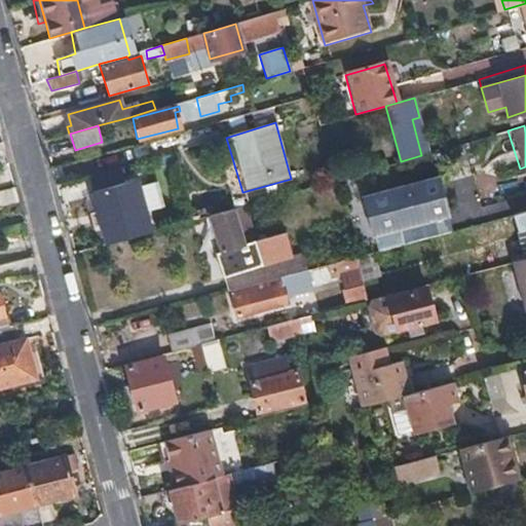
[(435,178),(361,197),(370,238),(446,217),(435,178)]
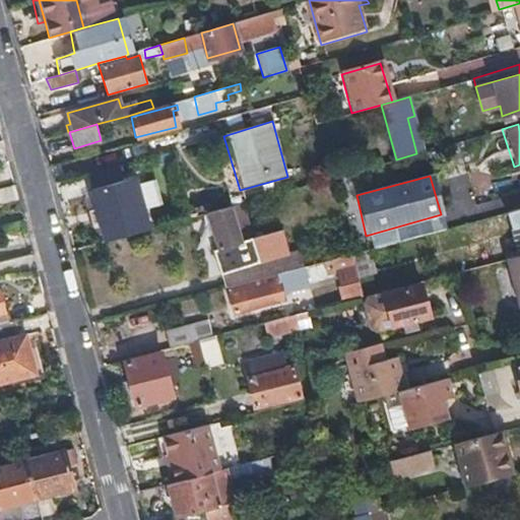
[(13,186),(12,183),(0,186),(0,200),(16,197),(13,186)]
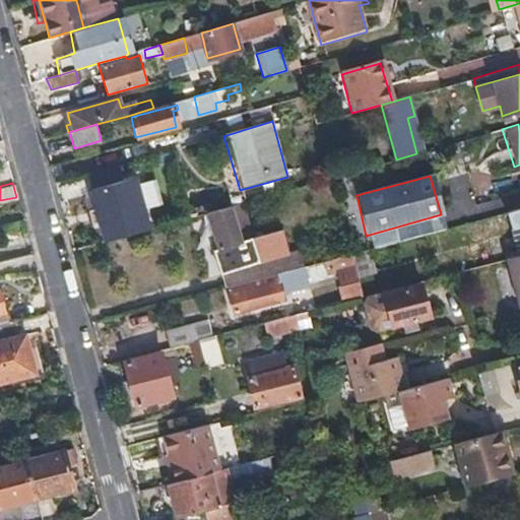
[(119,189),(80,199),(88,231),(127,219),(119,189)]
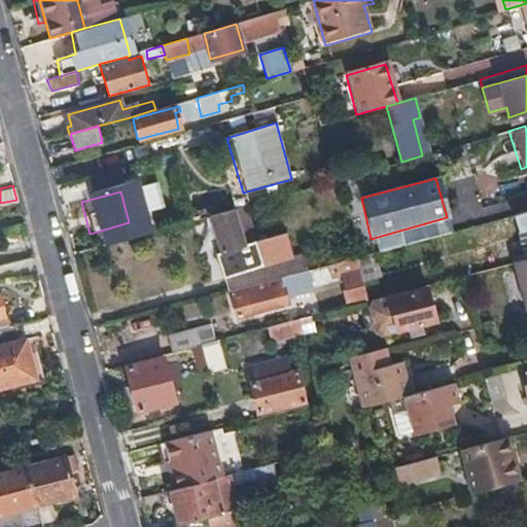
[(260,201),(232,209),(242,245),(255,241),(249,216),(266,212),(264,201),(260,201)]
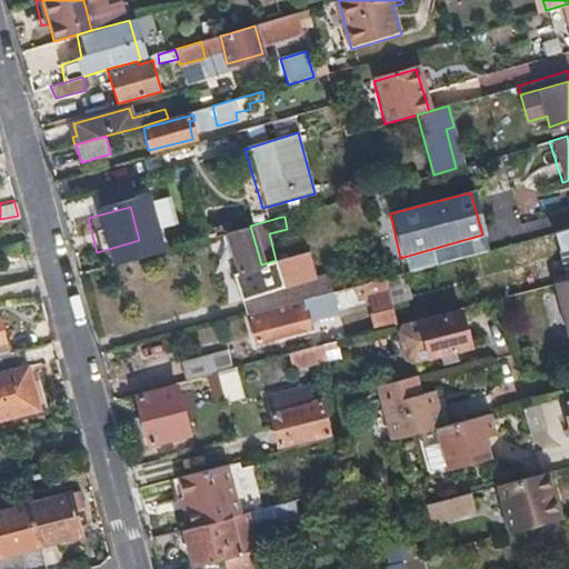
[(250,226),(227,232),(237,271),(232,272),(243,318),(249,316),(288,306),(276,260),(261,265),(250,226)]
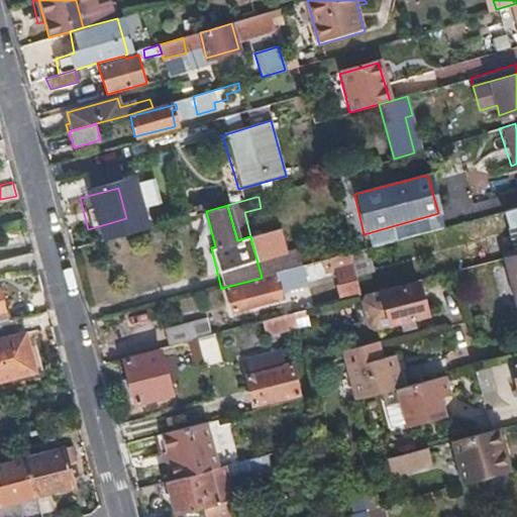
[(516,245),(516,207),(504,211),(515,246),(516,245)]
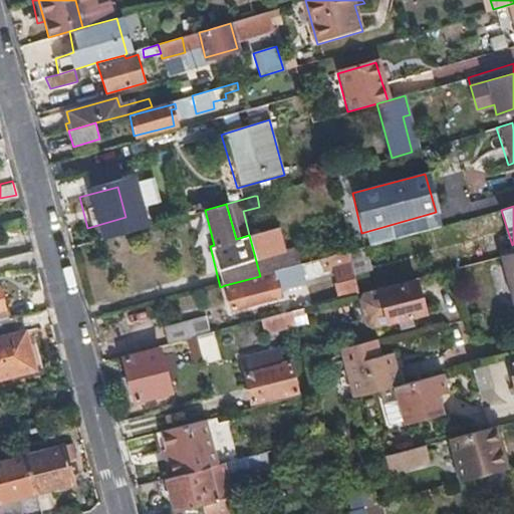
[(326,267),(347,260),(345,252),(327,257),(323,258),(326,267)]
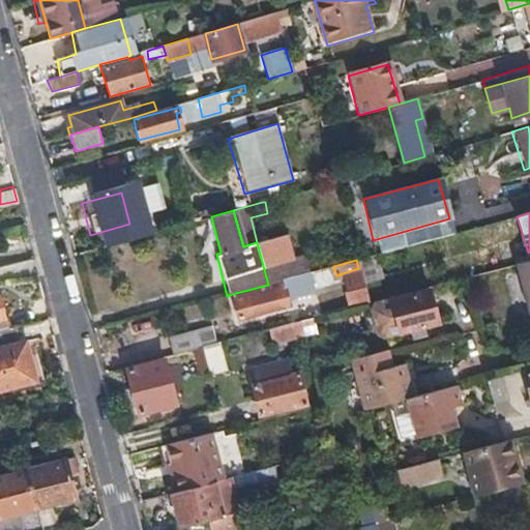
[(529,261),(519,264),(529,308),(529,261)]
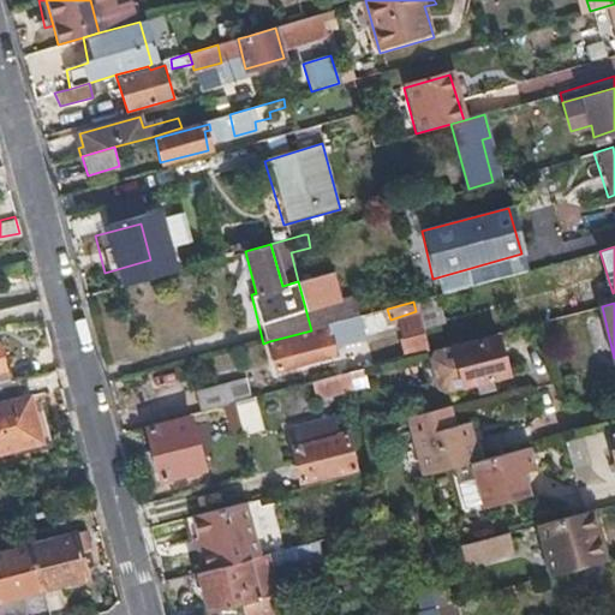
[(311,330),(269,341),(272,350),(272,352),(275,371),(333,356),(332,350),(362,341),(353,318),(311,330)]
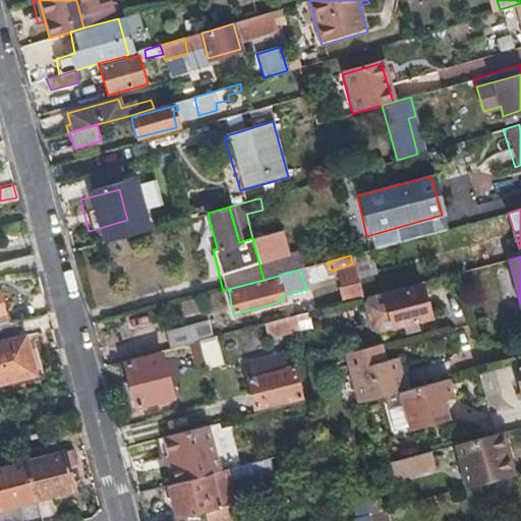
[(426,284),(373,298),(369,301),(377,327),(381,331),(435,315),(426,284)]
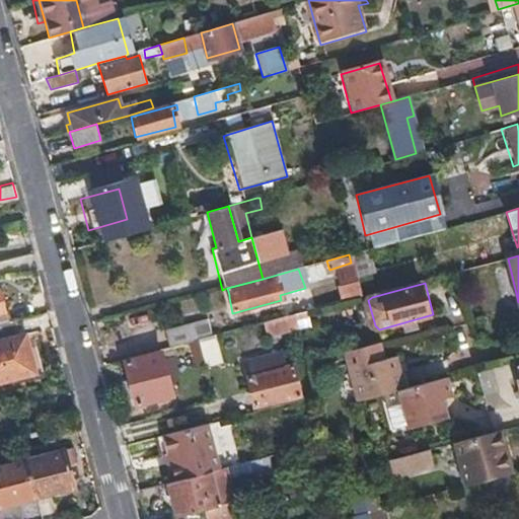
[(295,315),(298,329),(312,325),(309,312),(295,315)]
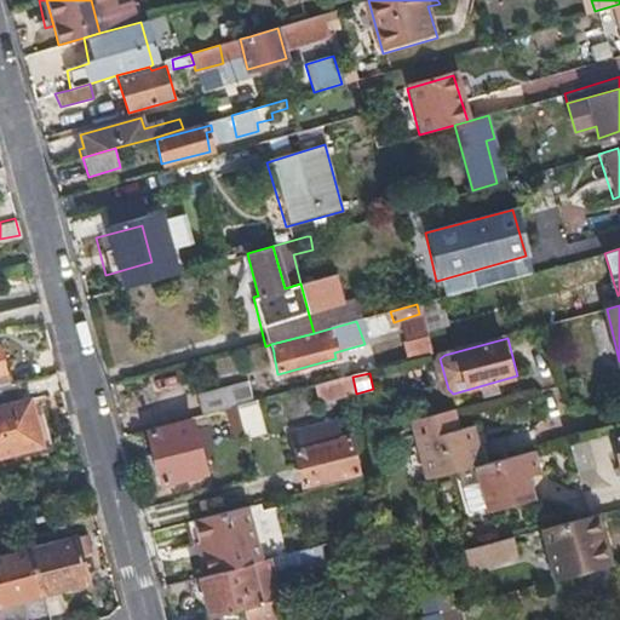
[(322,403),(356,394),(352,377),(320,386),(322,403)]
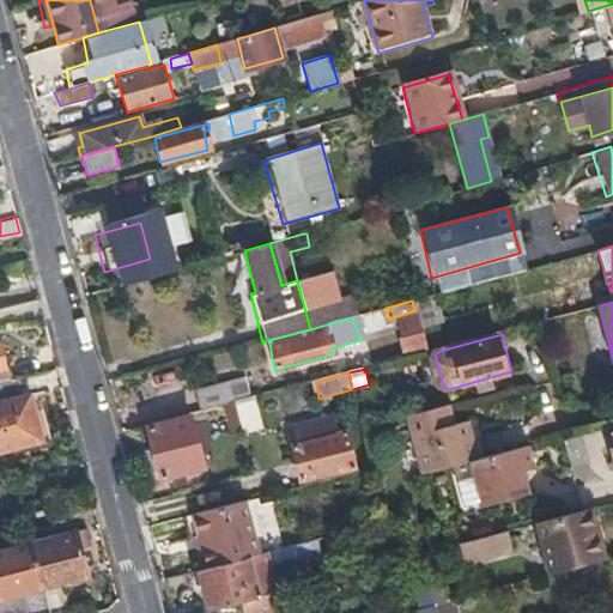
[(31,392),(28,377),(7,383),(0,384),(0,449),(52,437),(40,390),(31,392)]
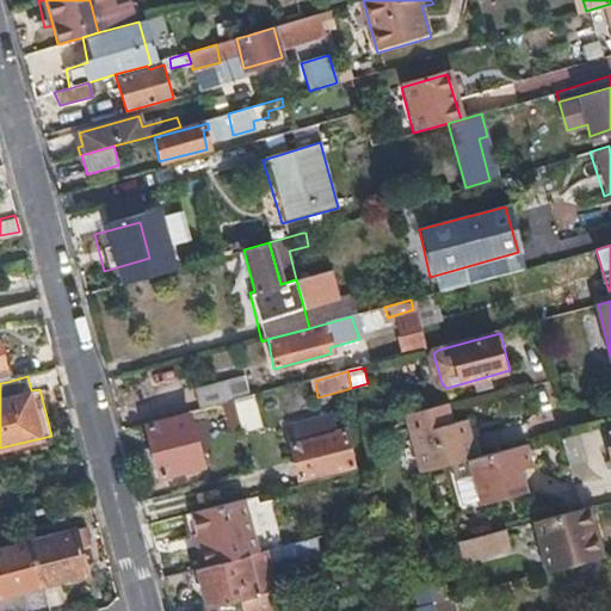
[(196,392),(201,412),(224,405),(234,402),(230,382),(196,392)]
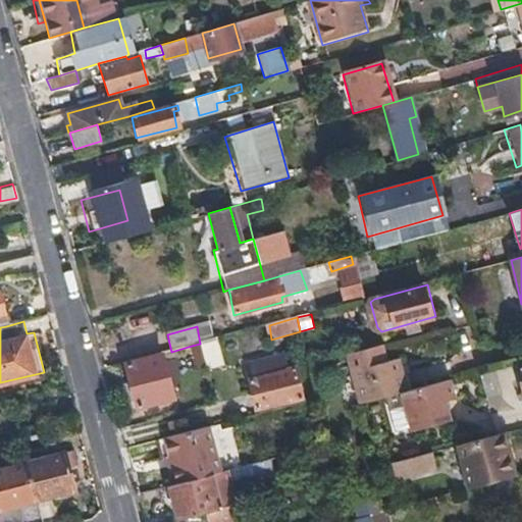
[(202,344),(208,368),(221,364),(215,340),(202,344)]
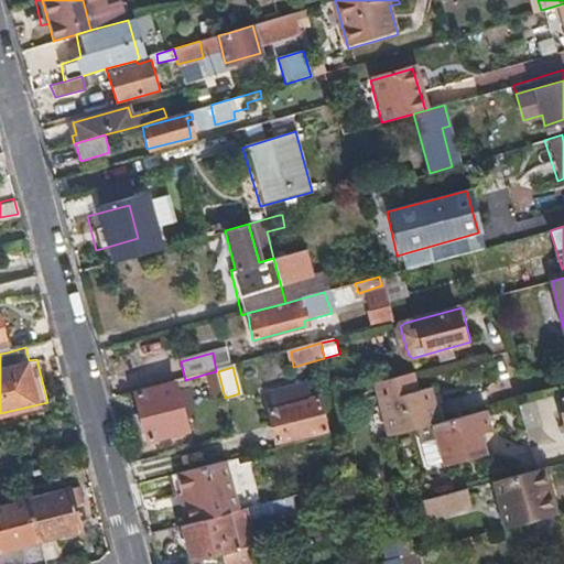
[(216,371),(207,373),(214,400),(225,398),(218,371),(216,371)]
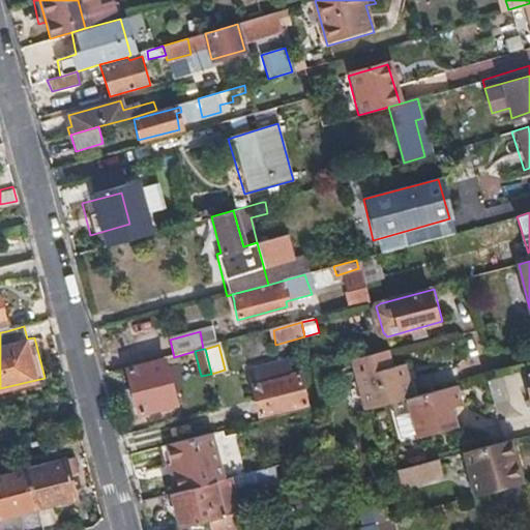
[(406,401),(411,399),(403,364),(390,369),(386,352),(351,361),(362,412),(366,411),(406,401)]
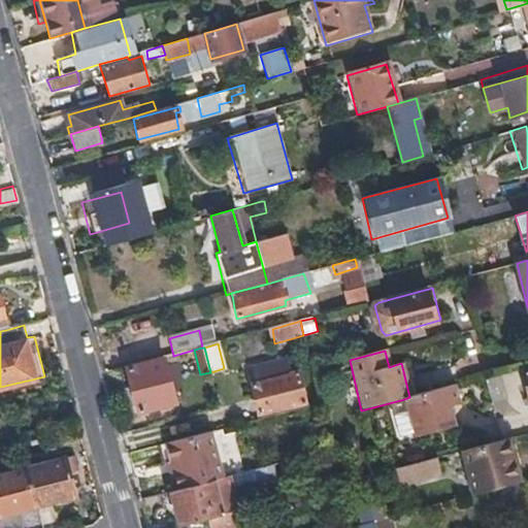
[(164,360),(128,369),(139,415),(175,405),(164,360)]
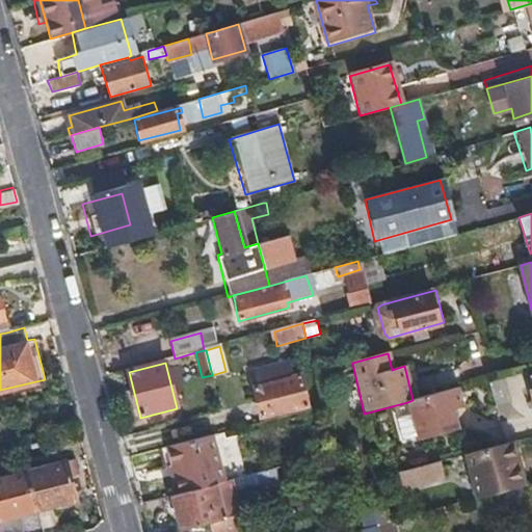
[(255,387),(253,387),(260,419),(308,407),(300,376),(294,377),(291,364),(251,373),(255,387)]
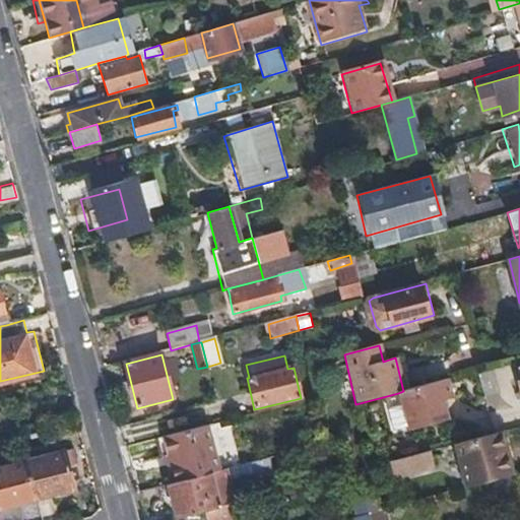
[(498,394),(491,369),(476,372),(483,397),(498,394)]
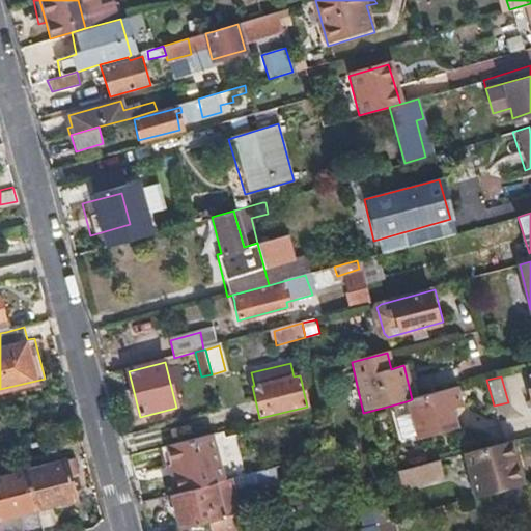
[(407,401),(418,441),(457,429),(452,410),(462,407),(456,388),(443,392),(412,399),(407,401)]
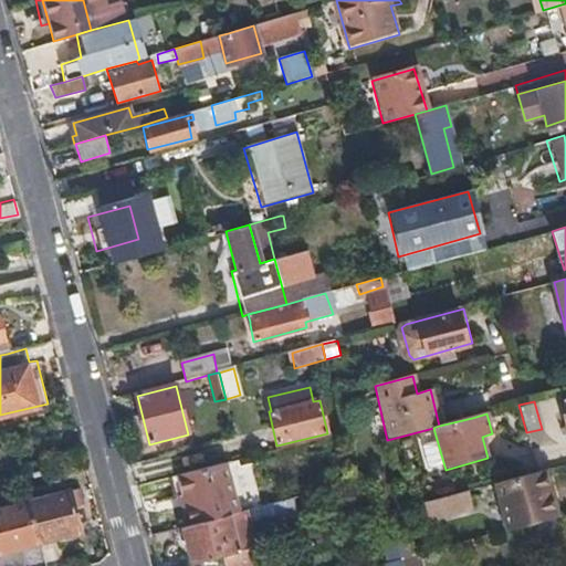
[(226,467),(179,479),(184,498),(191,525),(238,514),(226,467)]
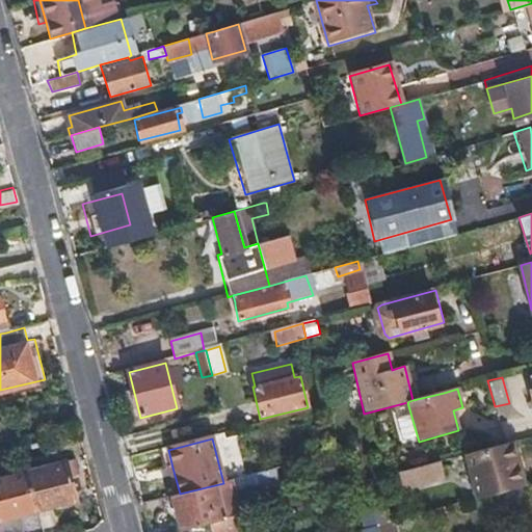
[(516,460),(511,442),(505,444),(468,454),(472,470),(470,471),(477,498),(516,487),(511,462),(516,460)]
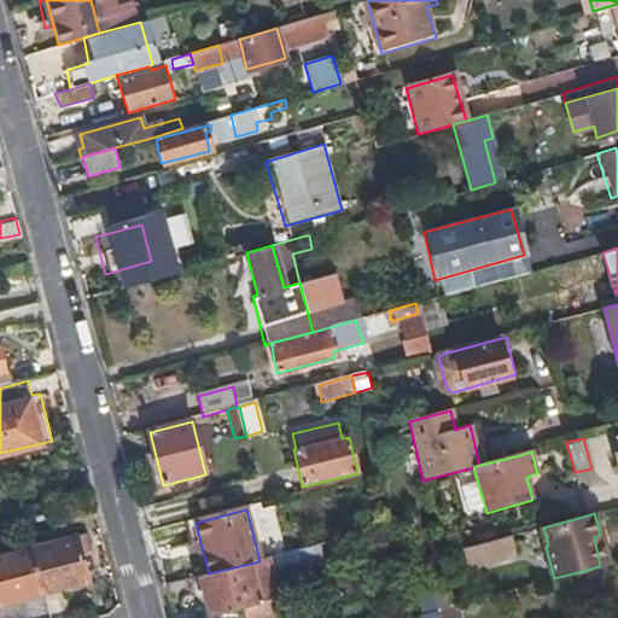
[(33,549),(45,592),(88,579),(77,537),(33,549)]
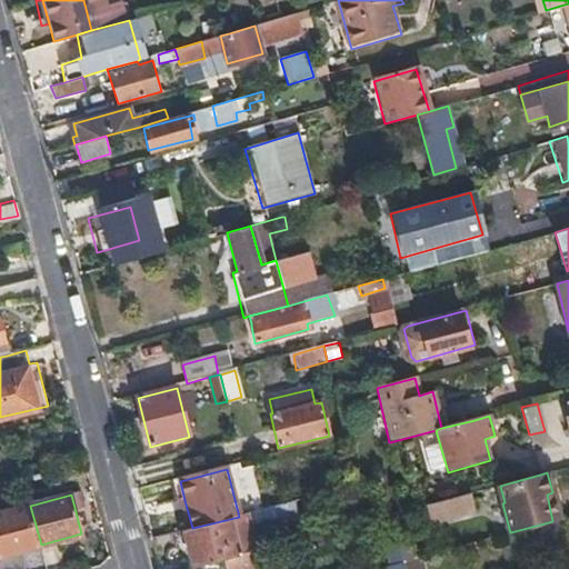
[(455,498),(427,505),(432,522),(459,515),(455,498)]
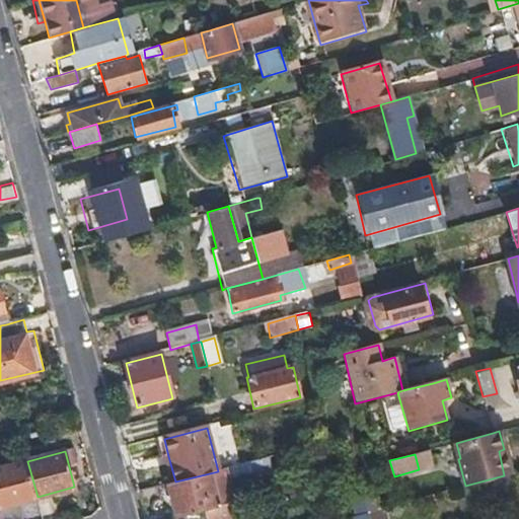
[(163,457),(170,484),(175,482),(168,456),(163,457)]
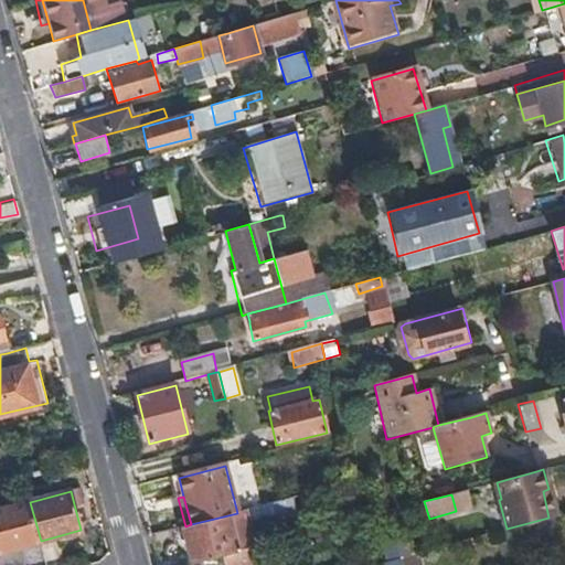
[(295,510),(292,499),(272,503),(275,515),(295,510)]
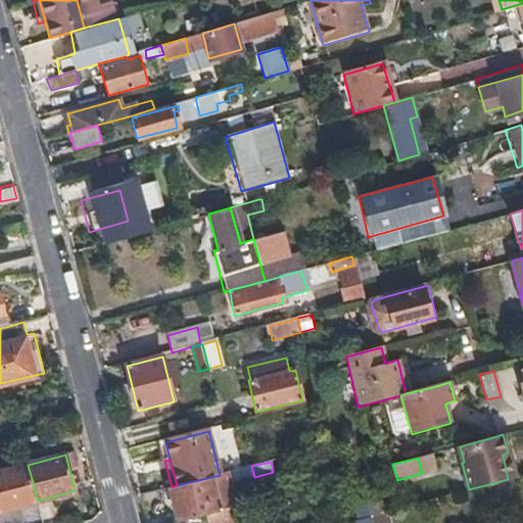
[(0,510),(38,501),(28,465),(0,472),(0,510)]
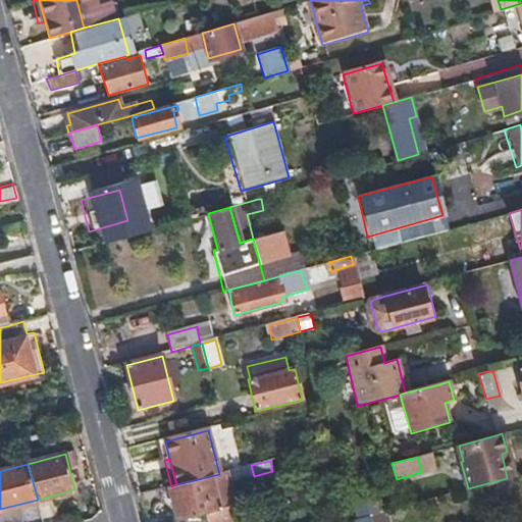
[(254,476),(251,465),(224,472),(226,482),(254,476)]
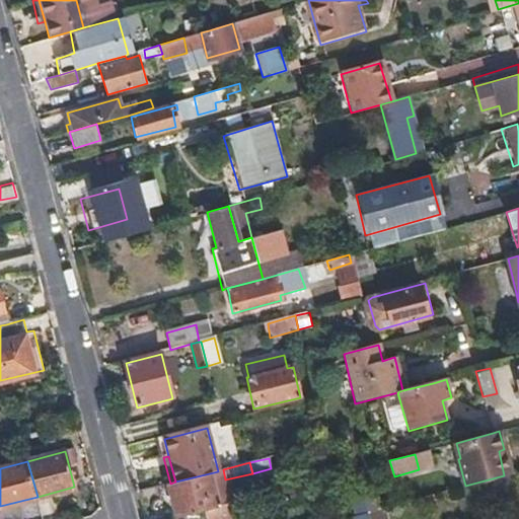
[(360,489),(367,513),(378,510),(366,467),(354,470),(354,471),(360,489)]
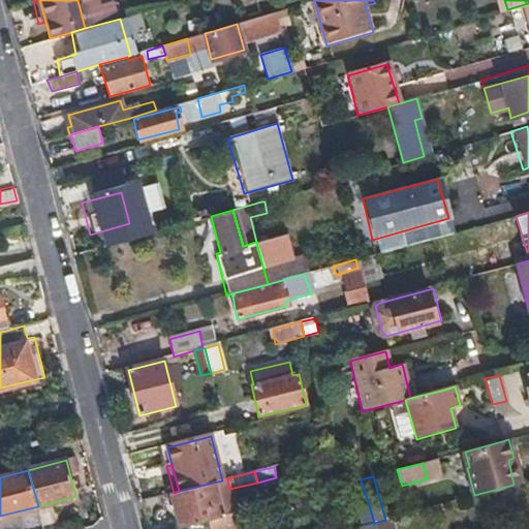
[(278,484),(276,477),(257,483),(258,489),(278,484)]
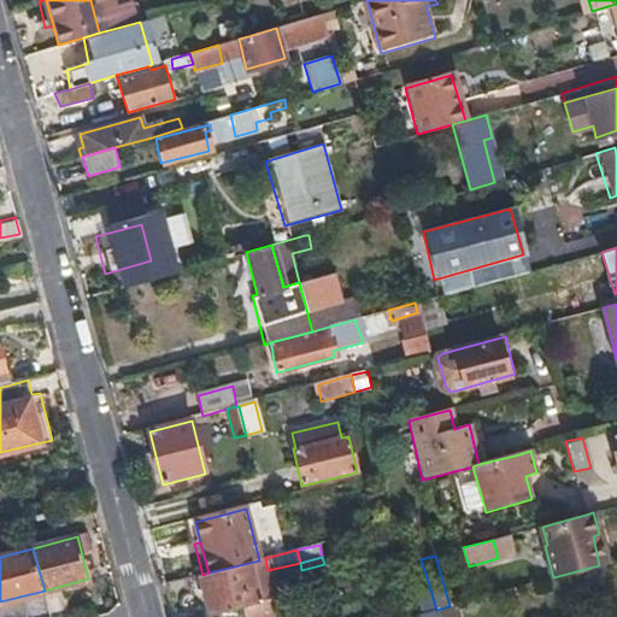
[(242,609),(246,616),(281,616),(268,570),(265,558),(259,560),(209,573),(203,575),(198,576),(210,616),(242,609)]
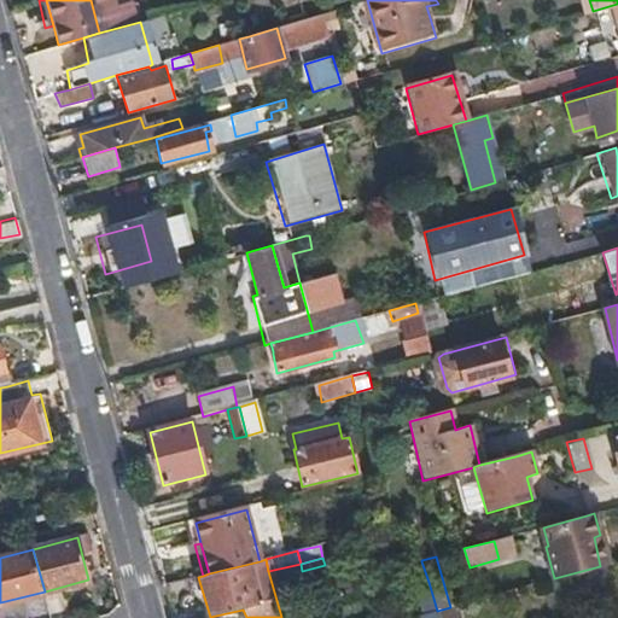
[(450,607),(437,611),(438,617),(456,617),(454,606),(450,607)]
